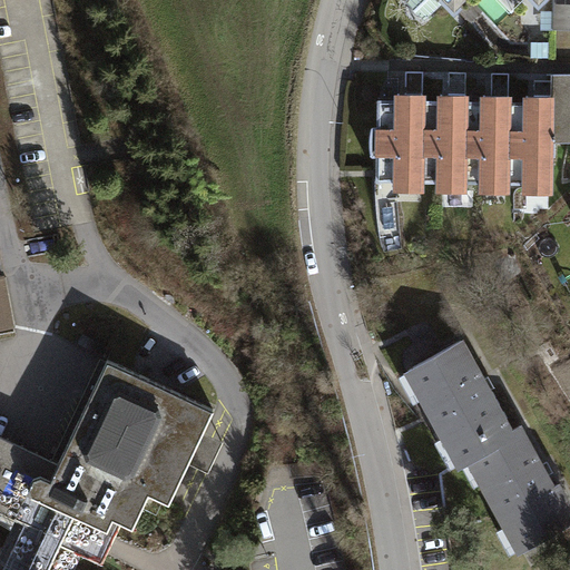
[(465,0),(406,0),(405,1),(424,20),(445,1),(455,11),(465,0)]
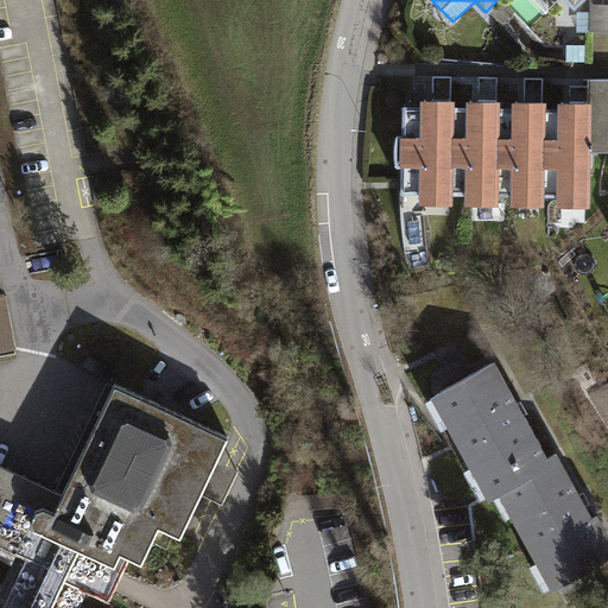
[(557,0),(534,0),(546,12),(557,0)]
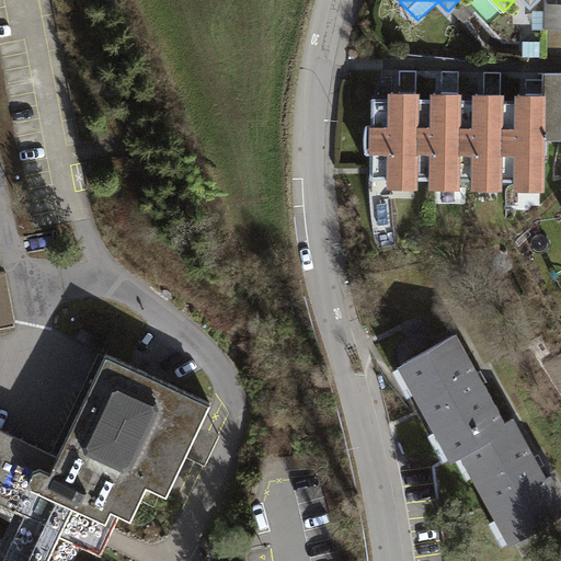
[(560,0),(545,0),(545,30),(560,29),(560,0)]
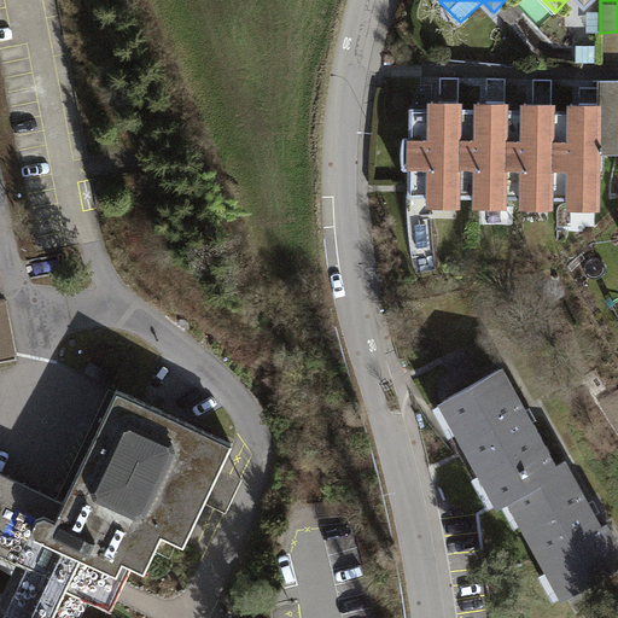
[(594,46),(577,46),(577,60),(594,60),(594,46)]
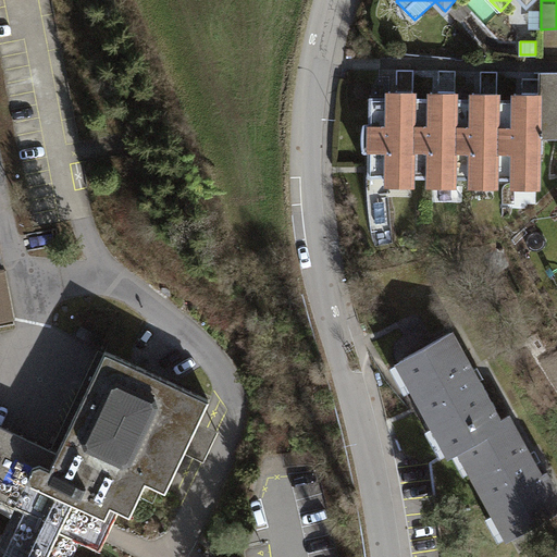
[(556,72),(540,72),(540,94),(539,137),(542,137),(556,137),(556,72)]
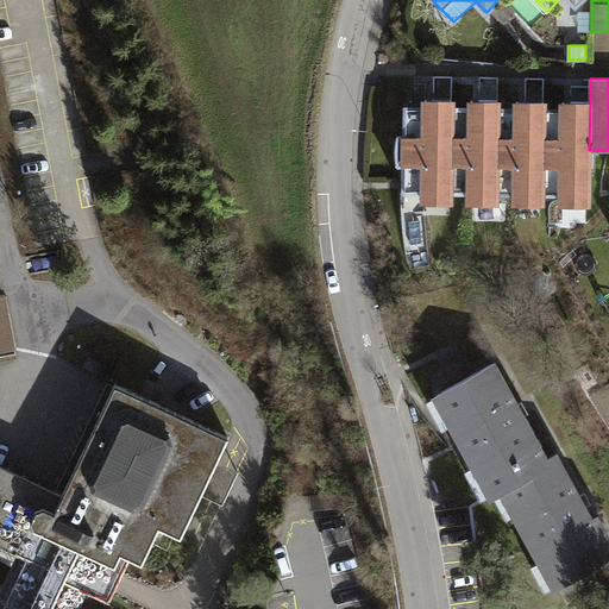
[(433,100),(425,100),(425,106),(405,106),(403,137),(401,137),(400,143),(400,150),(400,156),(401,162),(403,162),(403,193),(424,193),(424,202),(451,202),(451,192),(452,107),(452,100),(433,99),(433,100)]
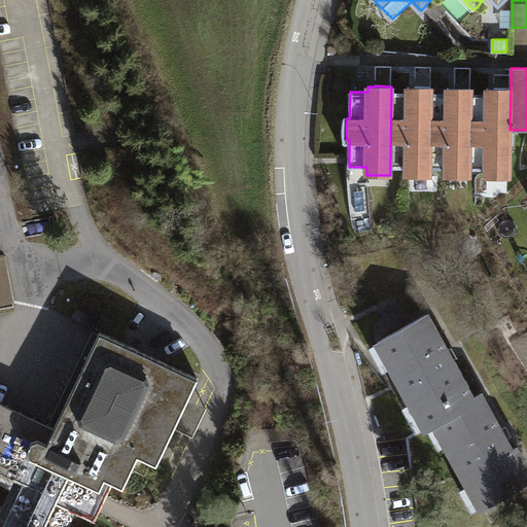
[(415,88),(408,88),(408,93),(391,93),(390,166),(406,167),(406,176),(429,176),(429,167),(430,94),(430,86),(415,86),(415,88)]
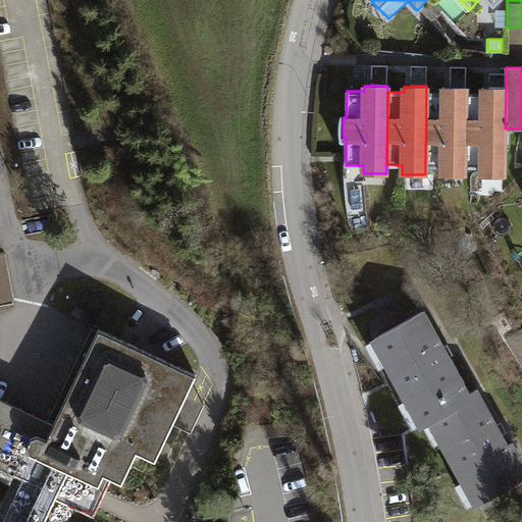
[(489,88),(482,88),(482,94),(466,94),(465,166),(481,166),(480,175),(504,176),(505,142),(508,142),(508,128),(505,128),(506,88),(489,87),(489,88)]
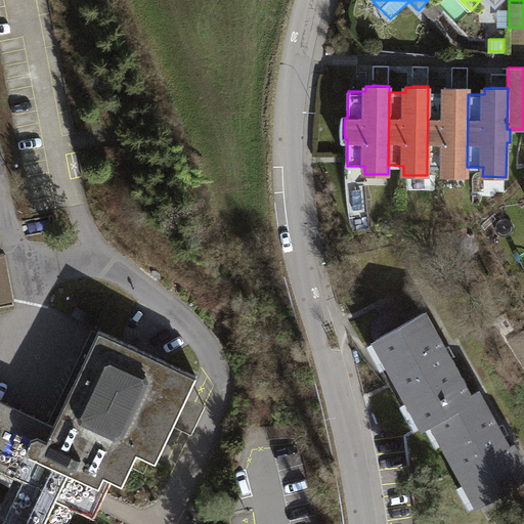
[(468,88),(444,88),(444,93),(428,93),(427,166),(443,166),(443,175),(467,176),(467,167),(468,94),(468,88)]
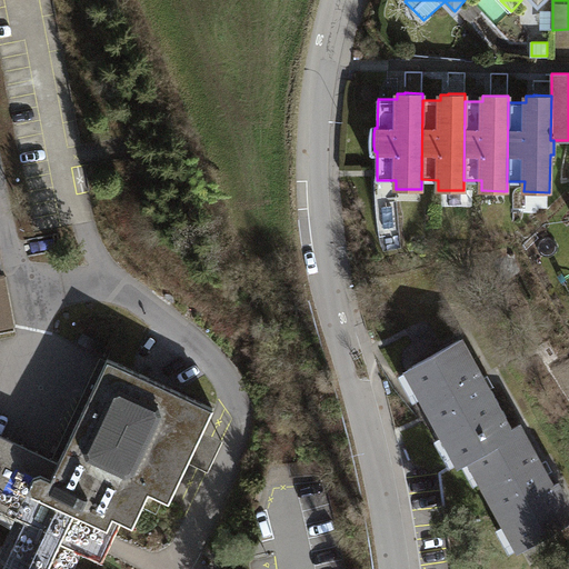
[(0,327),(13,325),(5,277),(0,277),(0,327)]
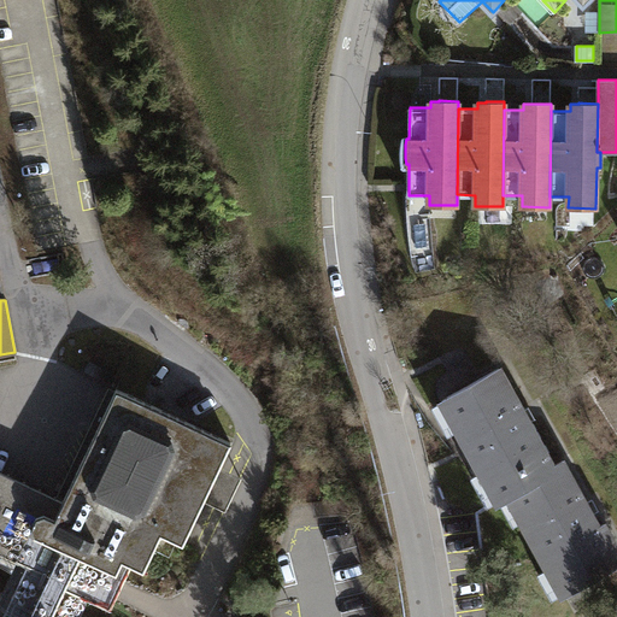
[(499,369),(442,400),(444,403),(447,400),(462,425),(458,428),(483,472),(486,471),(500,495),(553,466),(499,369)]
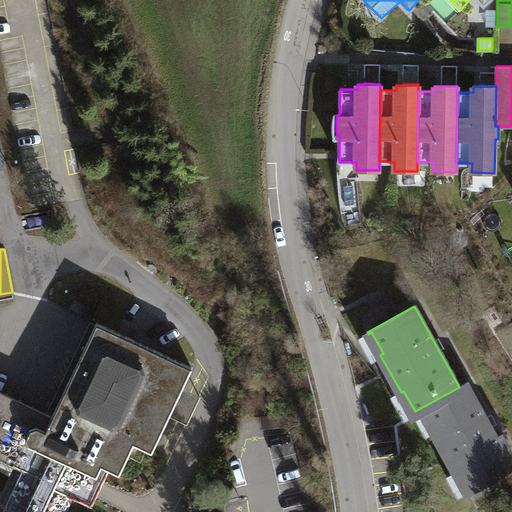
[(64,511),(71,496),(82,501),(87,491),(90,493),(93,486),(96,481),(93,479),(100,464),(119,473),(134,442),(151,451),(191,367),(97,322),(51,418),(55,420),(49,431),(0,407),(0,458),(17,466),(0,501),(0,511),(64,511)]
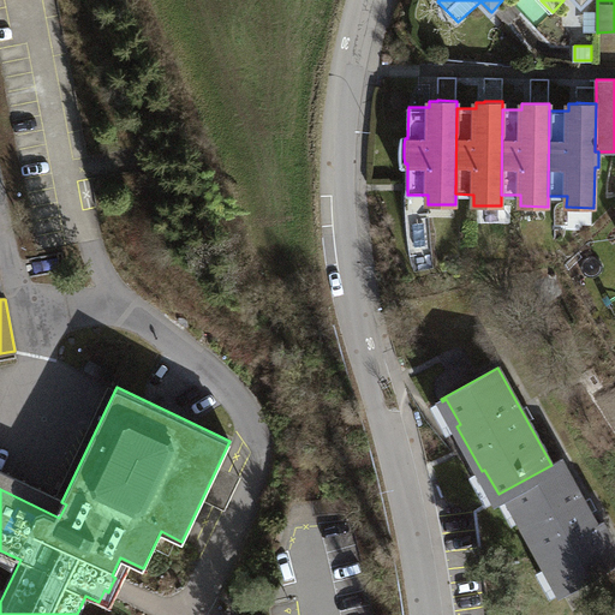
[(561,460),(551,465),(499,494),(495,496),(496,499),(511,491),(523,514),(519,517),(548,567),(550,566),(562,586),(559,589),(561,591),(614,561),(614,544),(603,523),(597,525),(561,460)]
